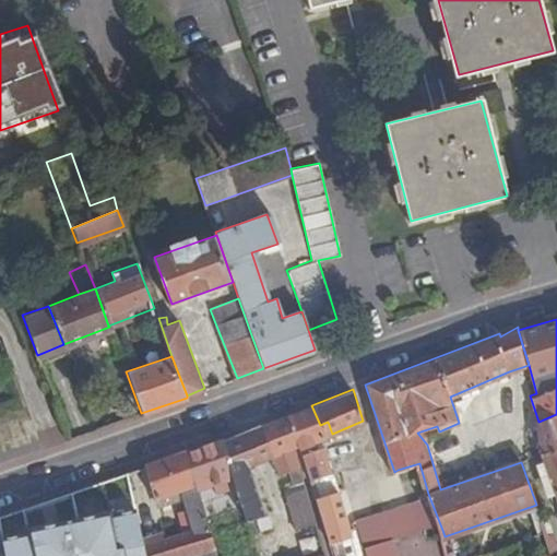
[(292,446),(298,444),(298,446),(324,438),(332,434),(328,422),(320,425),(311,405),(260,424),(261,427),(269,457),(292,446)]
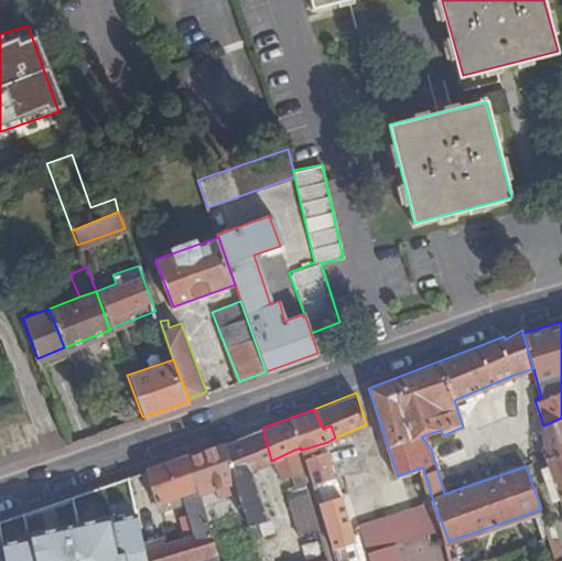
[(561,418),(543,425),(546,452),(561,446),(561,418)]
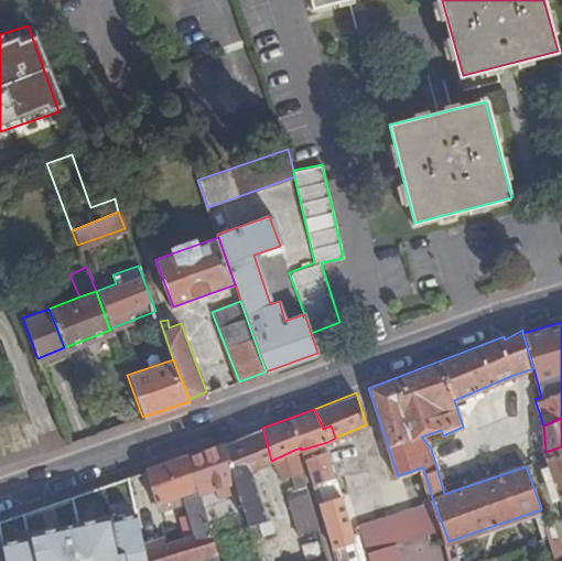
[(250,467),(271,461),(263,431),(224,446),(235,482),(249,528),(267,521),(250,467)]
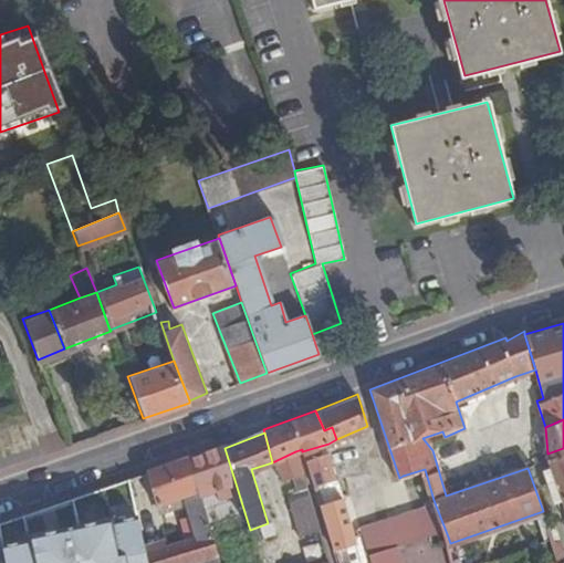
[(199,496),(236,483),(225,448),(223,444),(188,457),(199,496)]
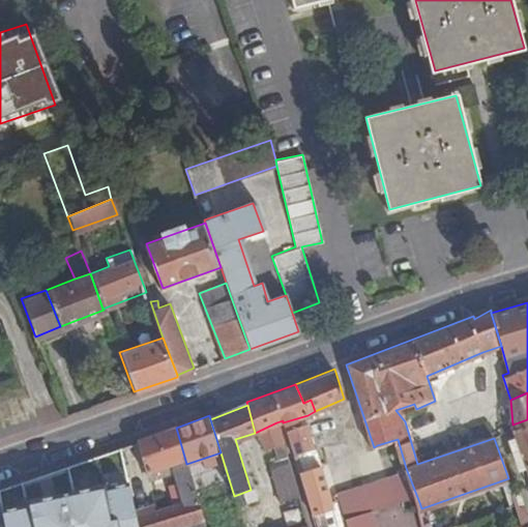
[(527,472),(527,419),(512,425),(512,431),(527,472)]
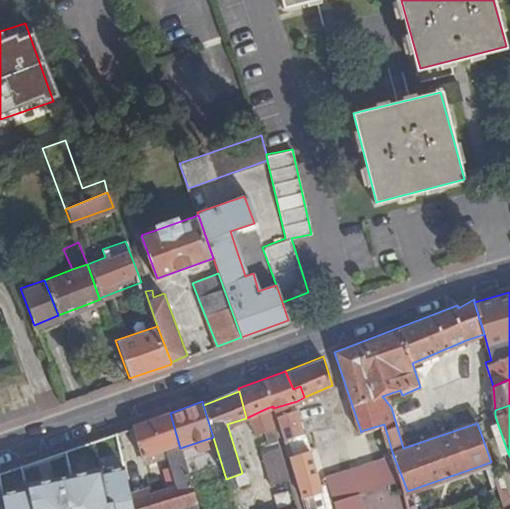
[(273,428),(267,408),(246,418),(252,434),(273,428)]
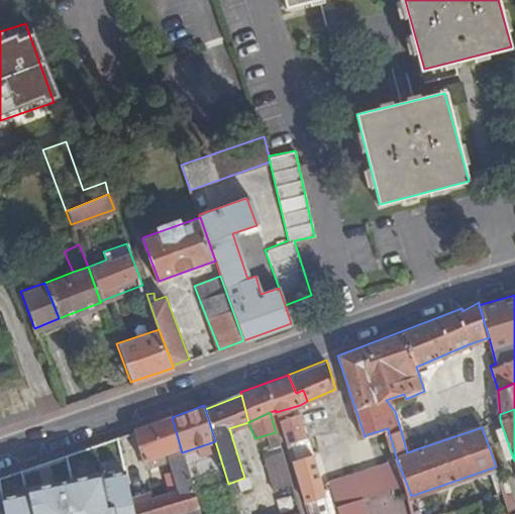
[(278,418),(286,442),(305,436),(305,435),(302,424),(299,413),(278,418)]
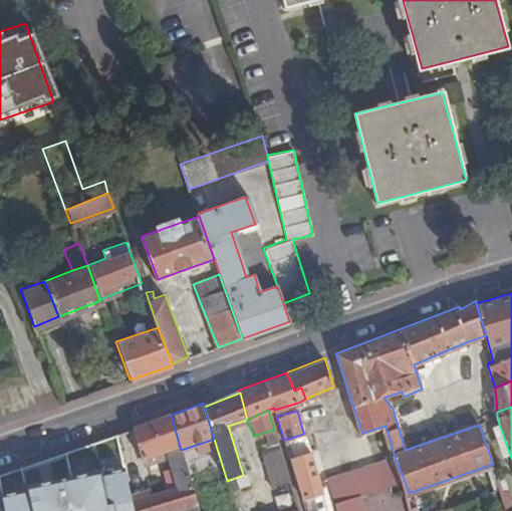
[(198,510),(181,450),(171,415),(131,427),(132,429),(141,462),(168,450),(174,467),(170,469),(176,489),(149,495),(148,490),(133,494),(136,510),(198,510)]
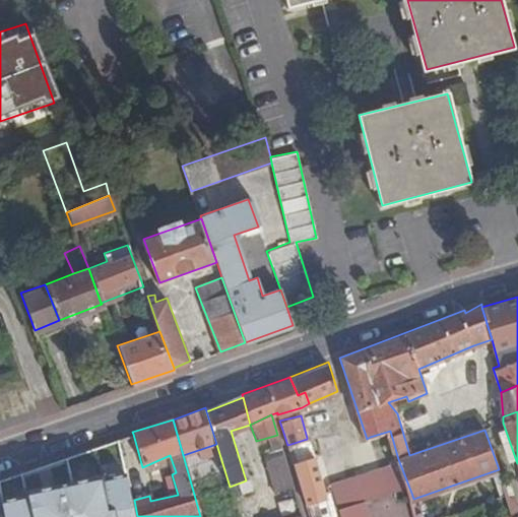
[(307,438),(317,435),(312,423),(304,427),(307,438)]
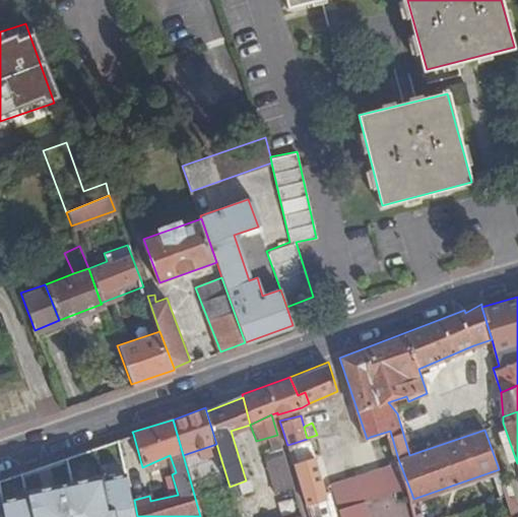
[(383,464),(398,459),(390,431),(370,437),(377,466),(383,464)]
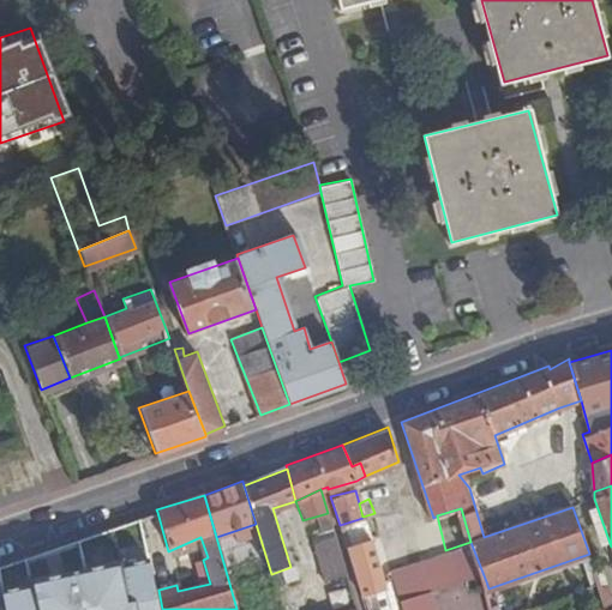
[(162,609),(159,590),(142,518),(76,541),(82,569),(29,583),(25,559),(0,566),(0,595),(3,609),(162,609)]
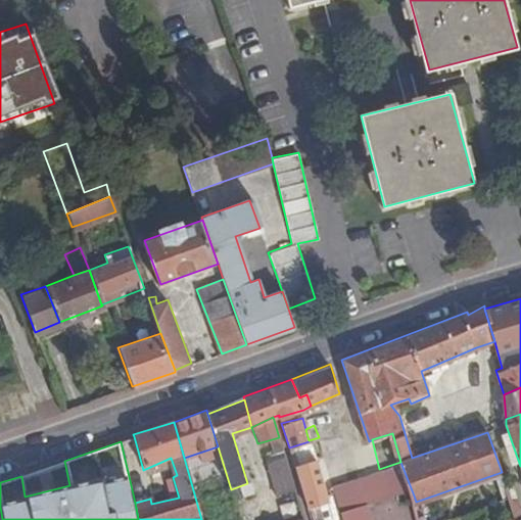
[(293,464),(316,460),(309,441),(289,447),(293,464)]
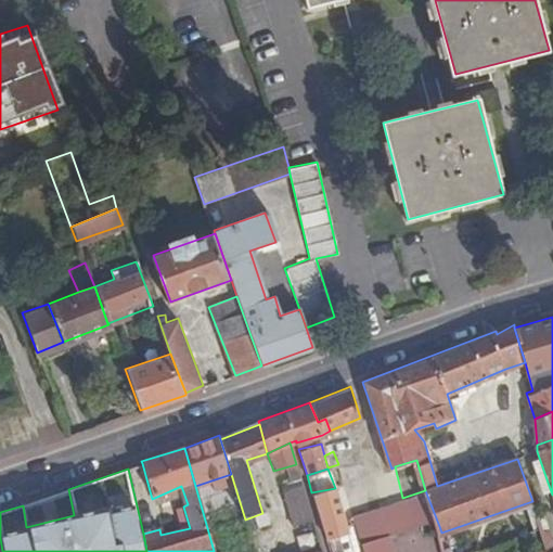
[(298,479),(279,486),(291,523),(309,516),(298,479)]
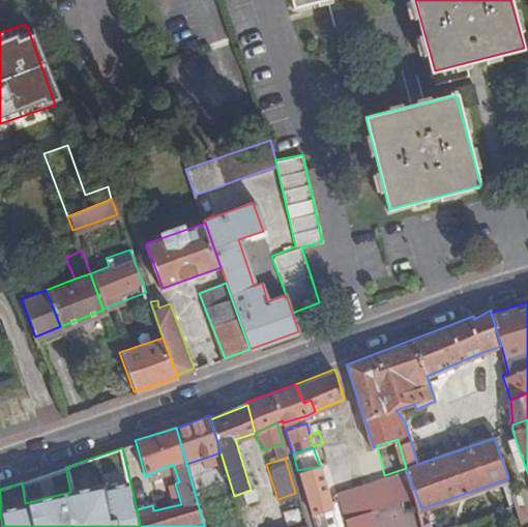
[(332,507),(329,495),(320,466),(297,470),(315,526),(327,526),(321,509),(332,507)]
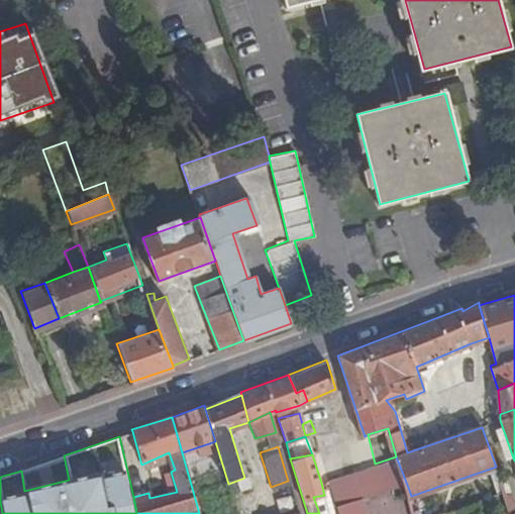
[(396,456),(381,461),(390,490),(407,485),(396,456)]
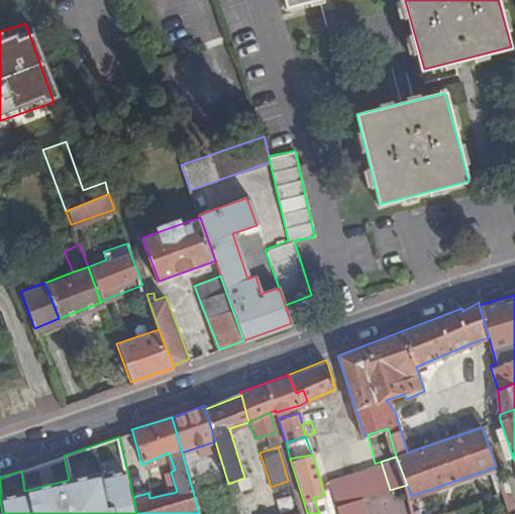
[(390,490),(381,461),(375,464),(356,471),(368,497),(390,490)]
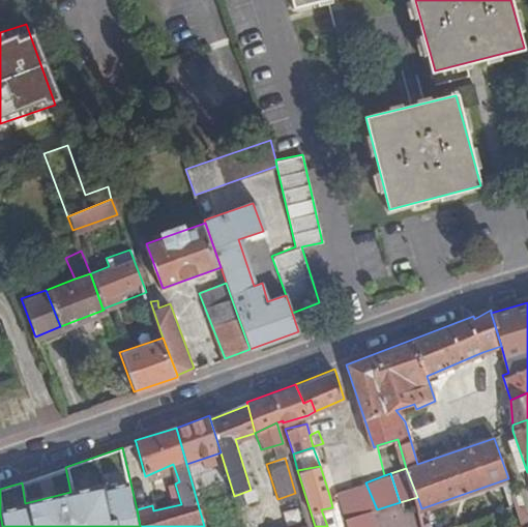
[(377,526),(373,509),(377,509),(365,482),(335,493),(349,524),(349,526),(377,526)]
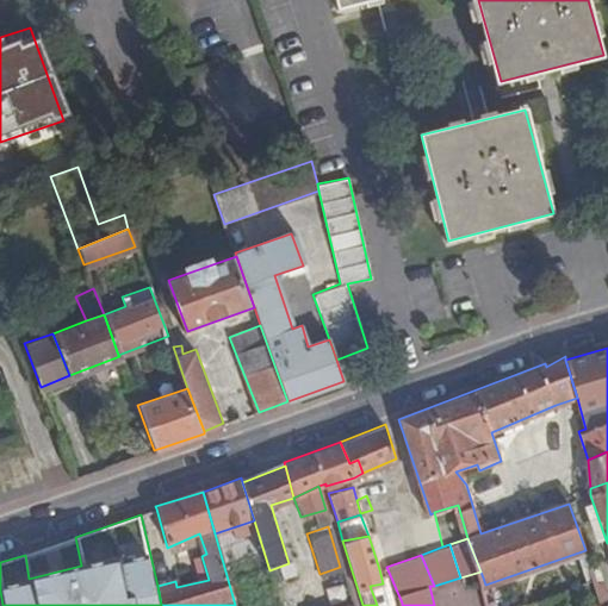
[(584,582),(591,605),(605,605),(595,580),(584,582)]
